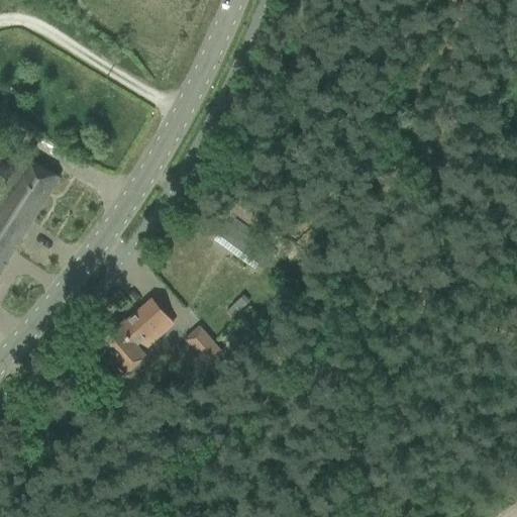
[(24,156),(0,194),(0,239),(14,248),(59,177),(24,156)]
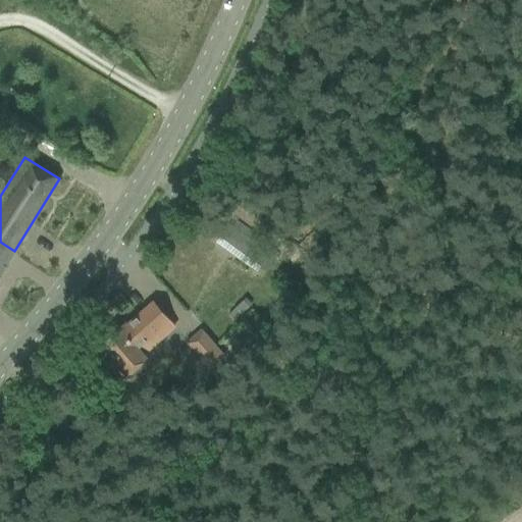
[(216,243),(255,270),(267,253),(228,225),(216,243)]
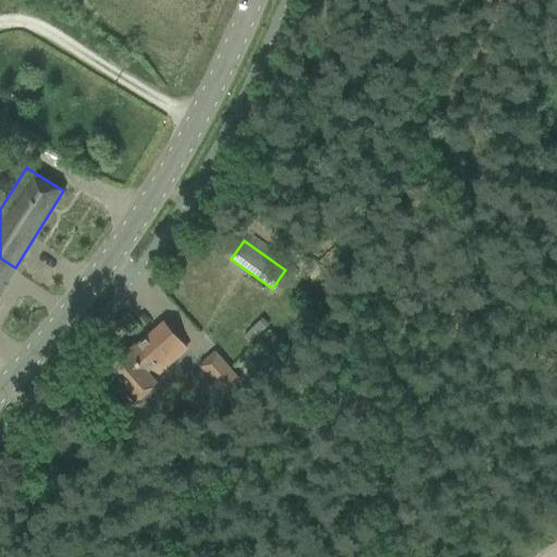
[(0,288),(3,284),(4,285),(15,268),(0,258),(0,288)]
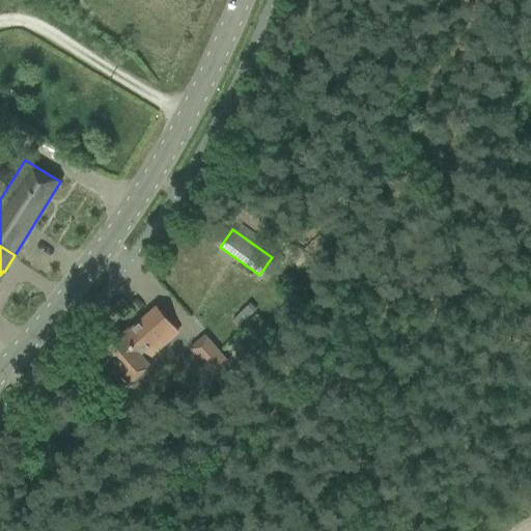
[(144,361),(177,332),(156,308),(122,336),(120,334),(103,350),(115,364),(110,369),(123,385),(147,364),(144,361)]
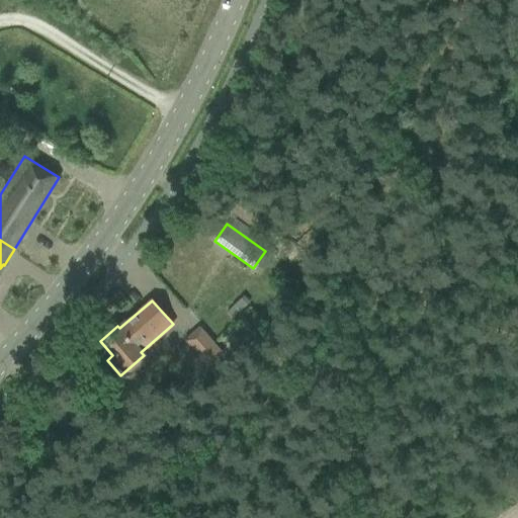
[(183,339),(206,366),(223,354),(198,326),(183,339)]
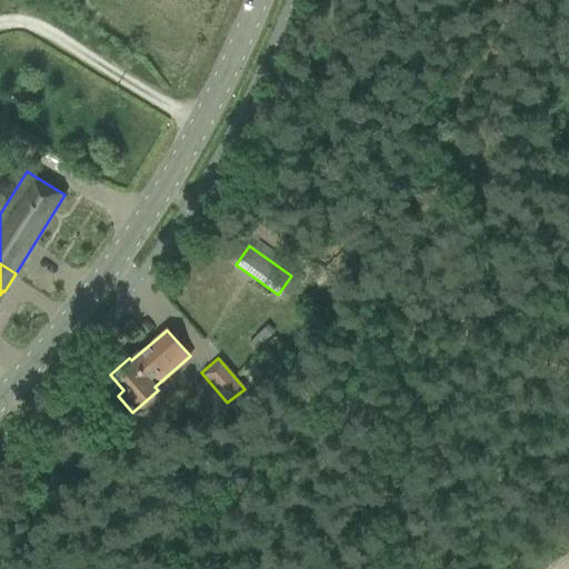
All buildings are outlined.
